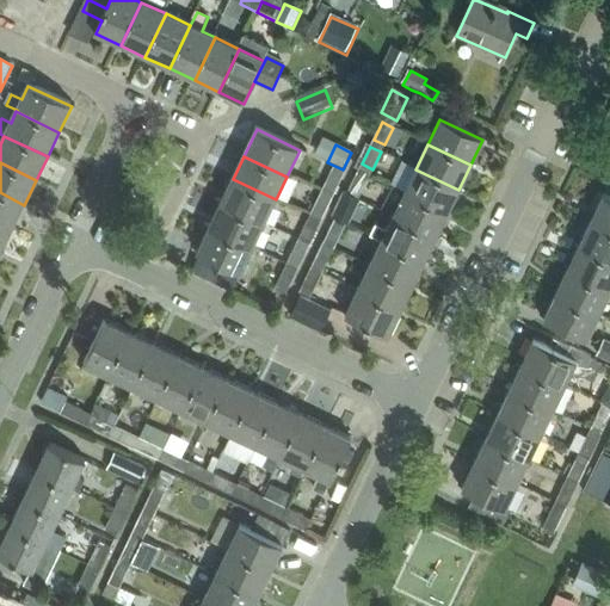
[(334,197),(346,172),(336,167),(324,192),(334,197)]
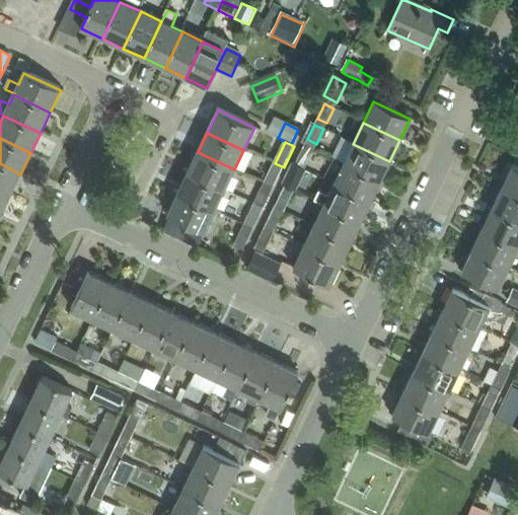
[(353,144),(344,164),(380,181),(389,161),(353,144)]
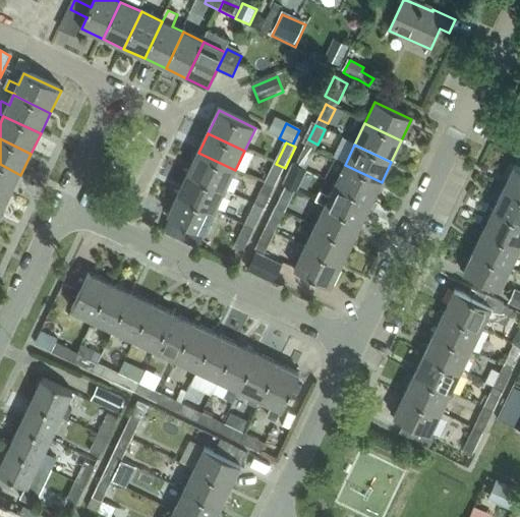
[(314,151),(305,147),(298,161),(307,165),(314,151)]
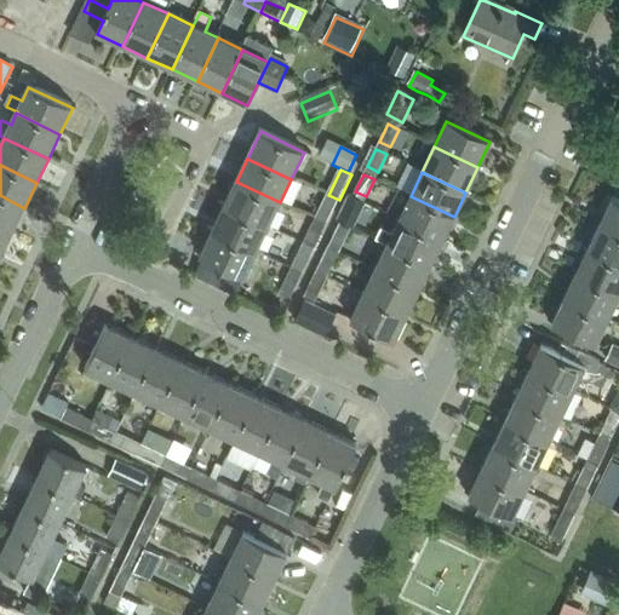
[(236,182),(224,207),(269,228),(280,202),(236,182)]
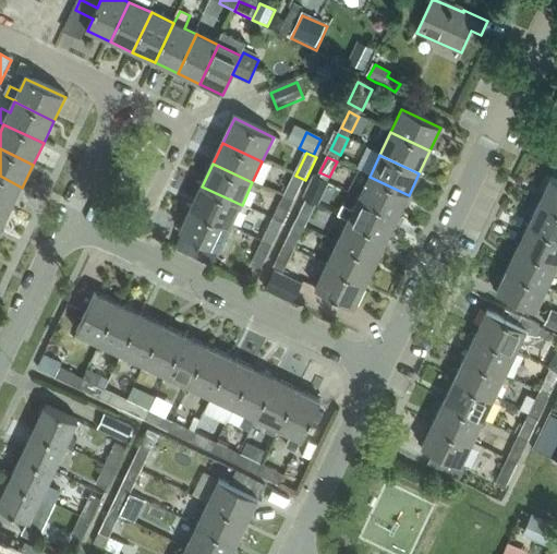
[(0,204),(12,209),(22,188),(0,176),(0,204)]
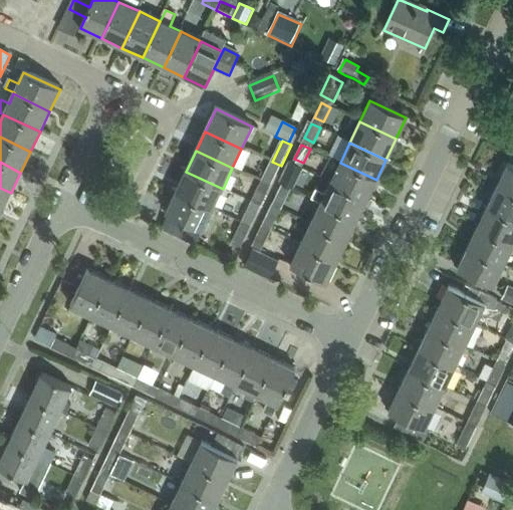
[(340,163),(330,184),(366,201),(376,180),(340,163)]
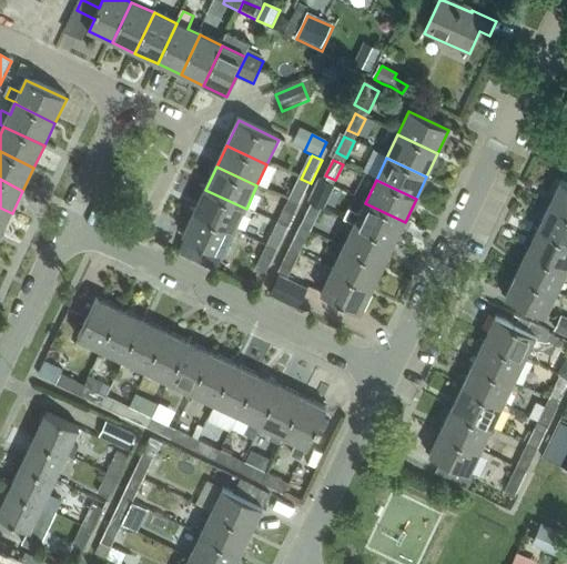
[(309,204),(312,205),(321,210),(332,187),(320,181),(309,203),(309,204)]
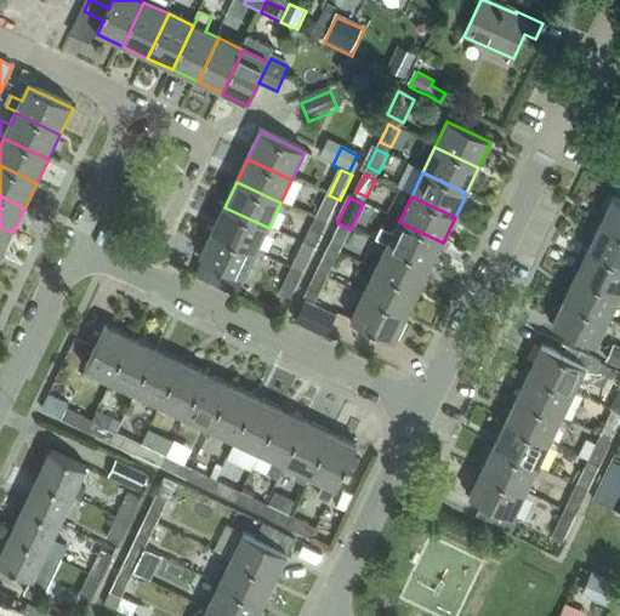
[(619,201),(613,199),(601,224),(619,233),(619,201)]
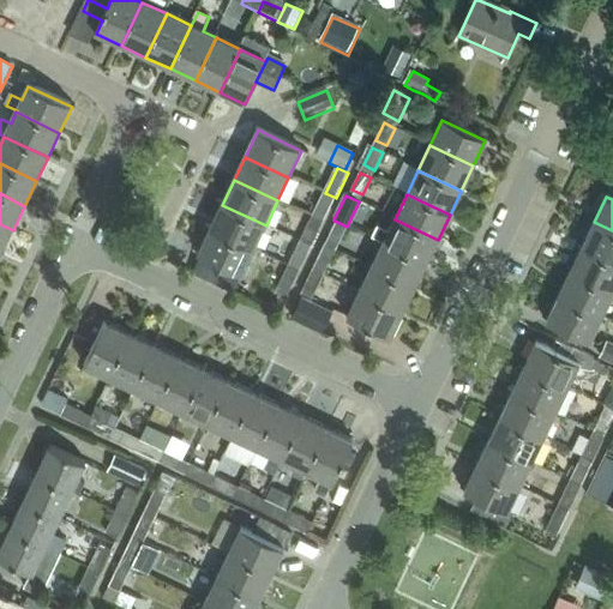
[(332,205),(322,200),(313,217),(324,223),(332,205)]
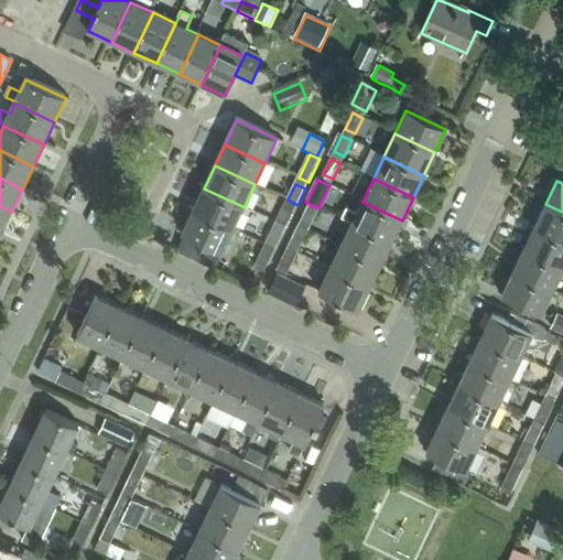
[(204,189),(194,212),(234,230),(245,207),(204,189)]
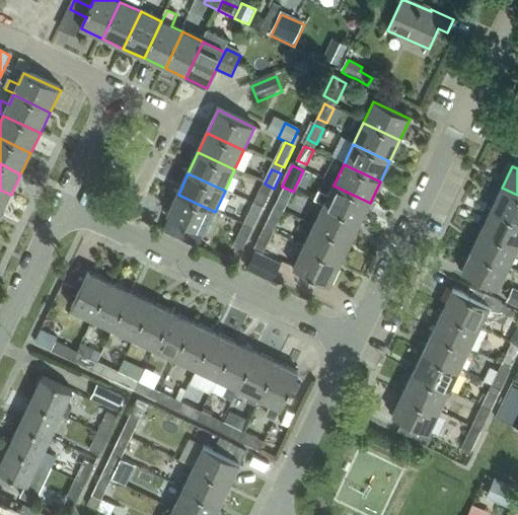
[(323,206),(360,224),(370,203),(334,186),(327,197),(319,193),(314,202),(323,206)]
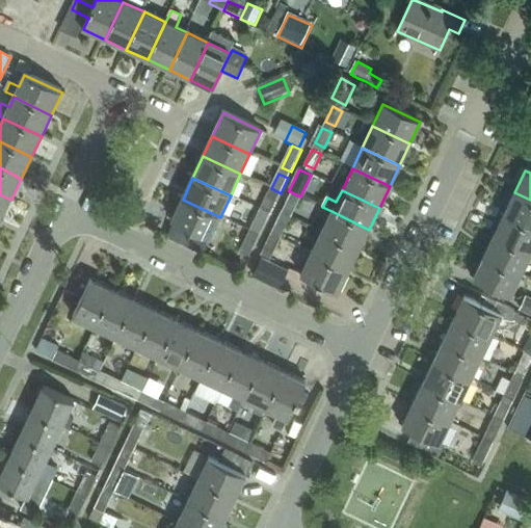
[(300,196),(292,192),(285,207),(293,211),(300,196)]
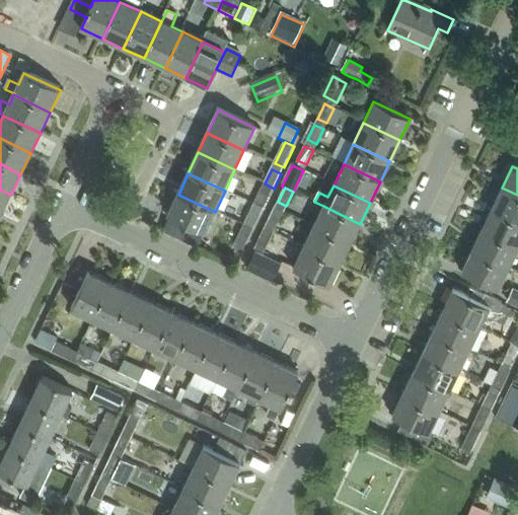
[(517,195),(502,188),(492,209),(517,221),(517,195)]
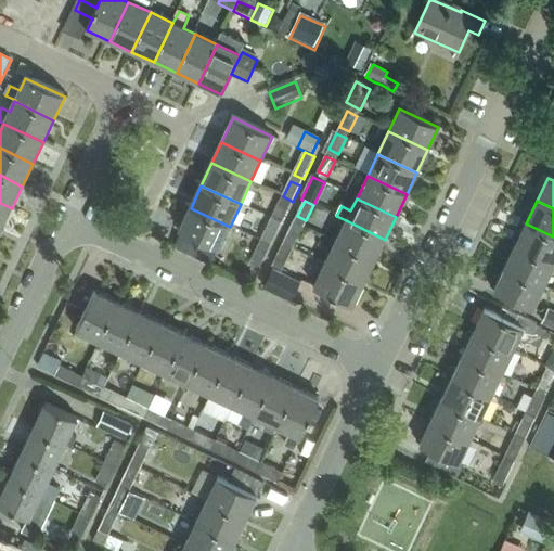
[(0,230),(1,231),(12,208),(0,203),(0,230)]
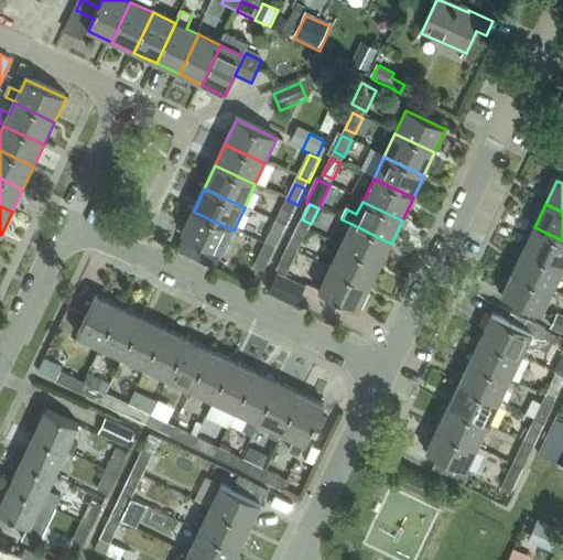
[(294,212),(284,207),(277,223),(287,227),(294,212)]
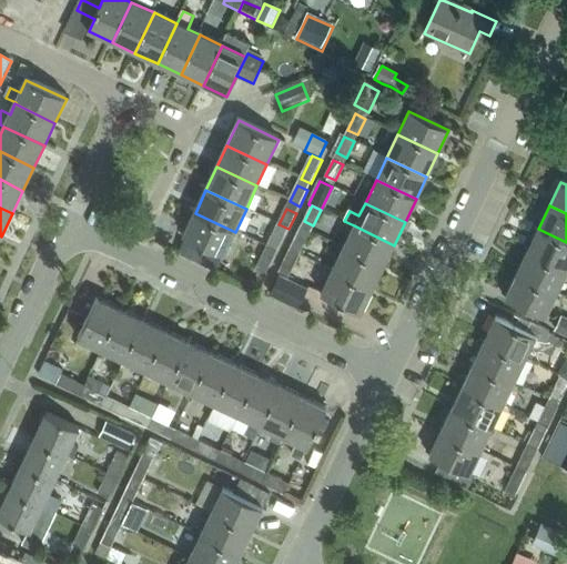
[(224,255),(235,232),(195,213),(184,237),(224,255)]
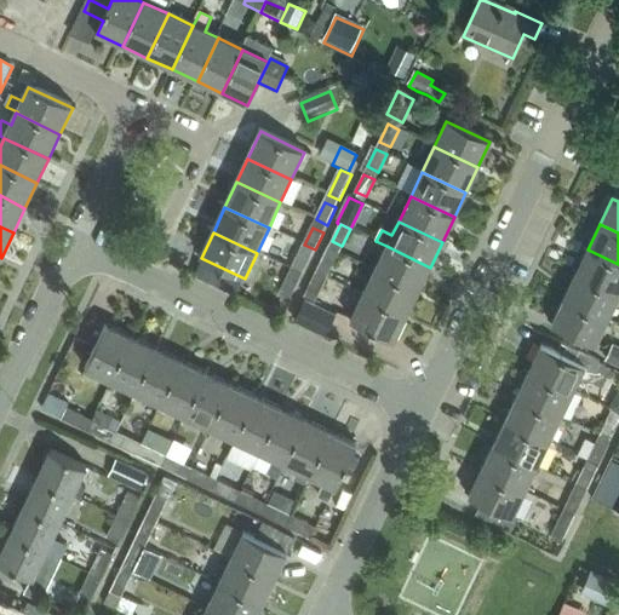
[(418,292),(430,268),(387,246),(374,271),(418,292)]
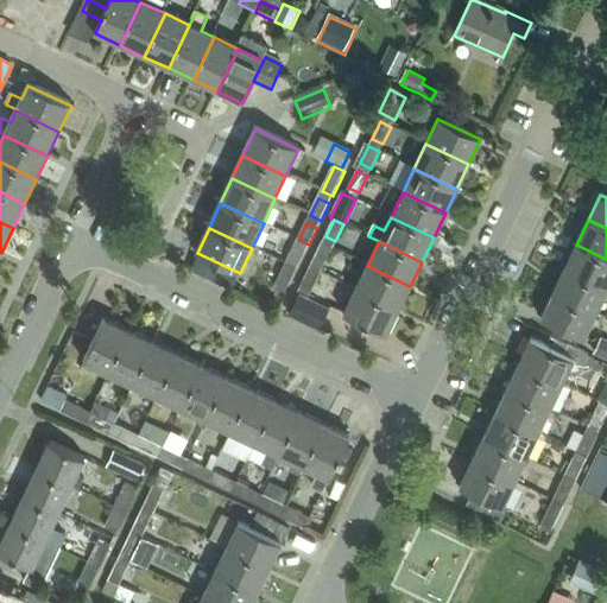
[(333,248),(322,243),(314,261),(324,266),(333,248)]
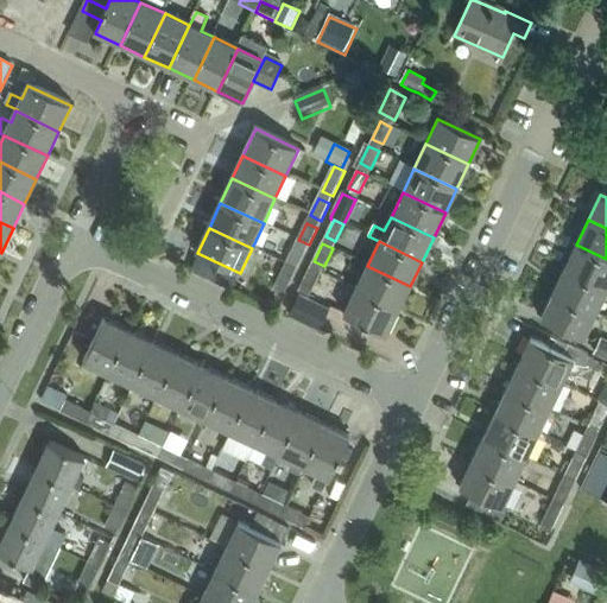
[(606,259),(576,245),(564,268),(606,290),(606,259)]
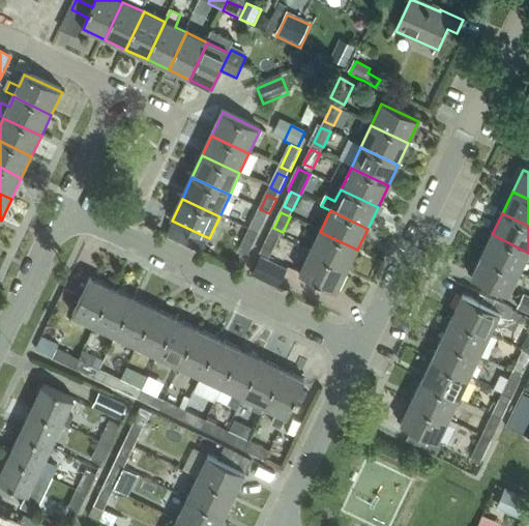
[(250,230),(259,234),(266,220),(257,215),(250,230)]
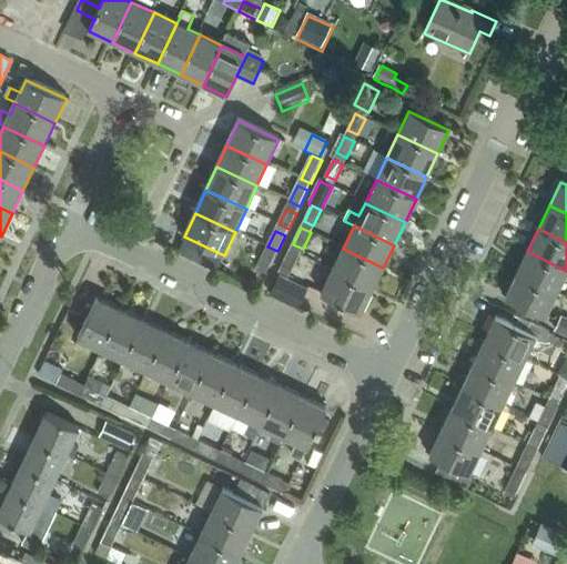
[(266,274),(277,251),(267,247),(256,270),(266,274)]
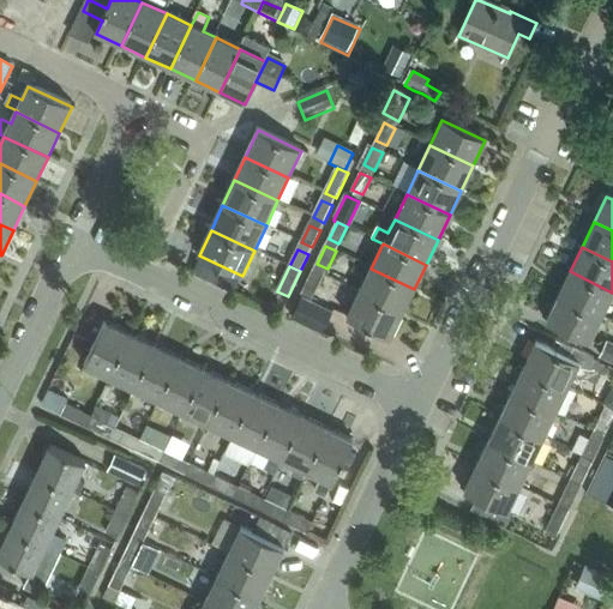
[(402,314),(414,289),(371,269),(359,293),(402,314)]
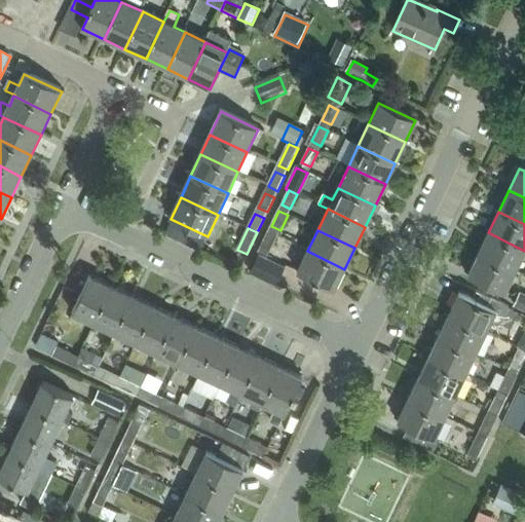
[(267,258),(277,236),(268,232),(258,254),(267,258)]
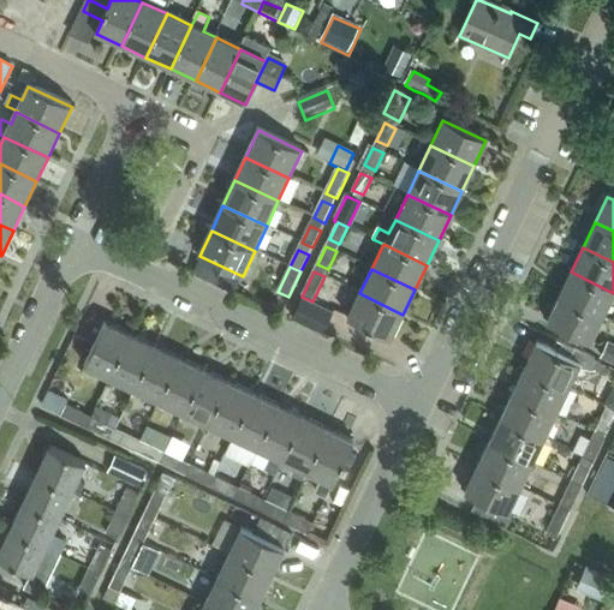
[(603,317),(613,295),(613,293),(571,271),(560,297),(603,317)]
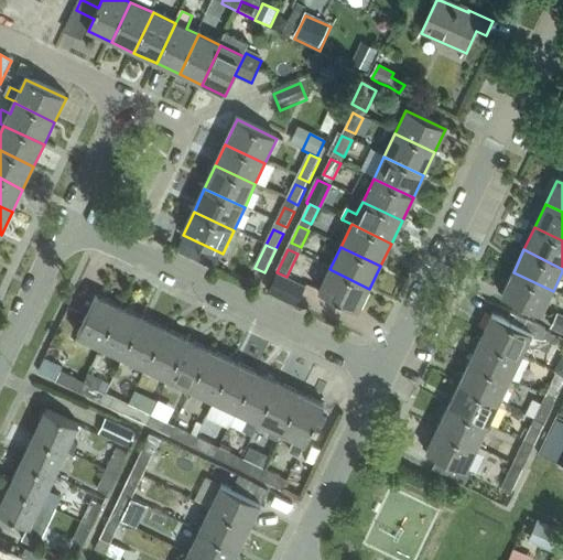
[(358,312),(369,289),(329,269),(318,292),(358,312)]
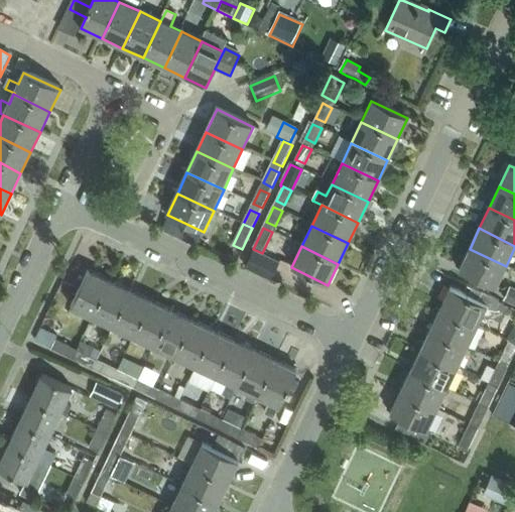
[(496,287),(506,266),(470,249),(459,270),(496,287)]
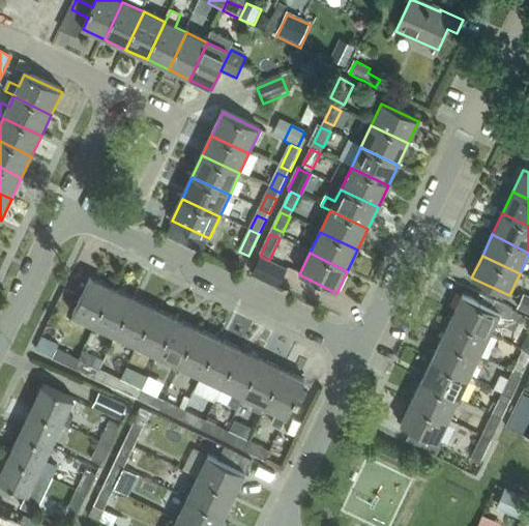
[(252,276),(278,289),(288,269),(261,257),(252,276)]
